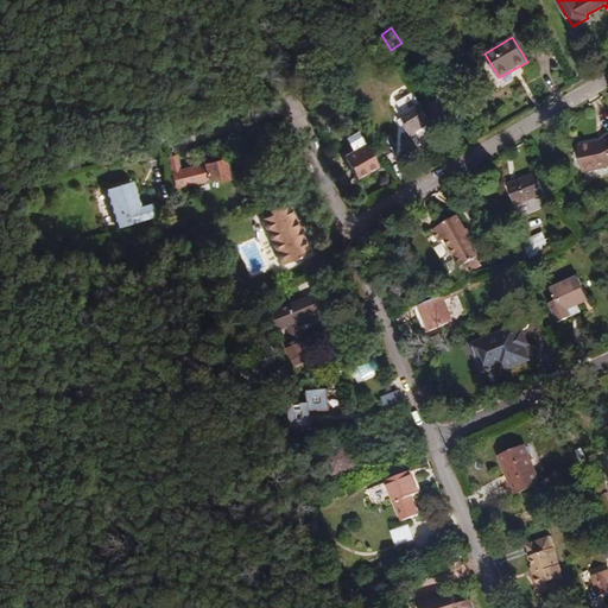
[(448,74),(442,77),(449,90),(456,87),(448,74)]
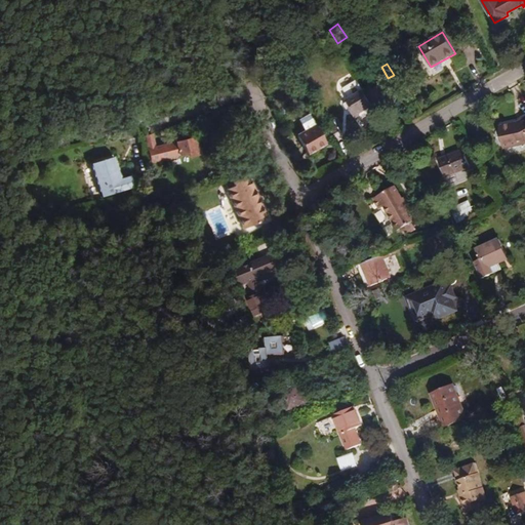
[(381,76),(362,86),(373,106),(378,103),(380,106),(394,97),(387,84),(386,84),(381,76)]
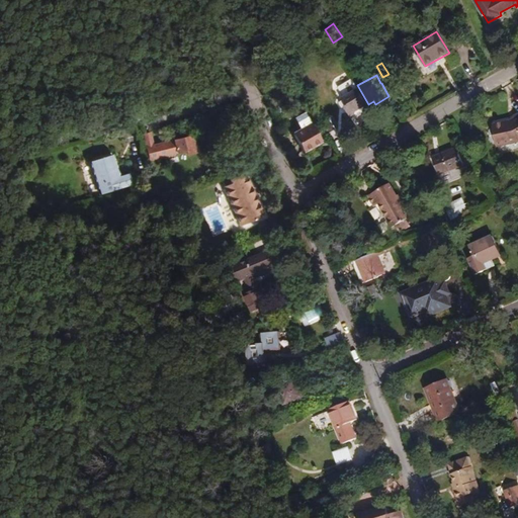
[(352,120),(370,108),(368,104),(357,85),(353,77),(337,87),(344,99),(347,105),(344,107),(352,120)]
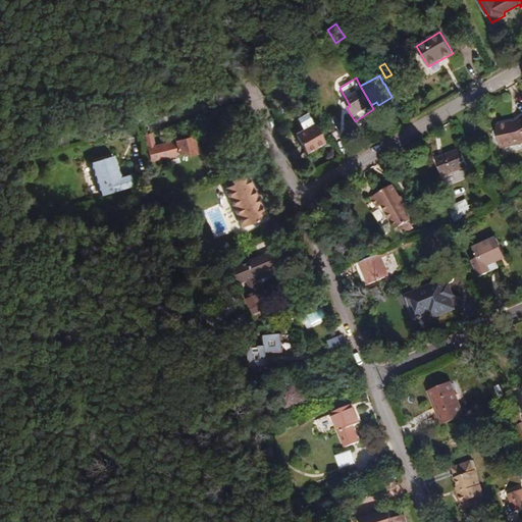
[(350,106),(347,100),(340,104),(345,110),(347,108),(350,106)]
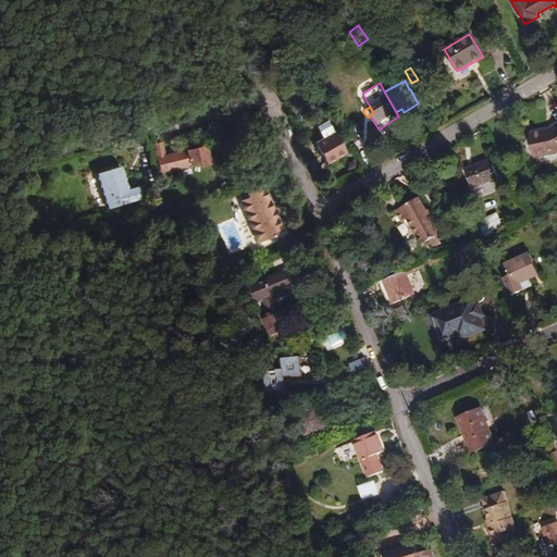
[(556,125),(549,130),(529,134),(533,157),(556,152),(556,125)]
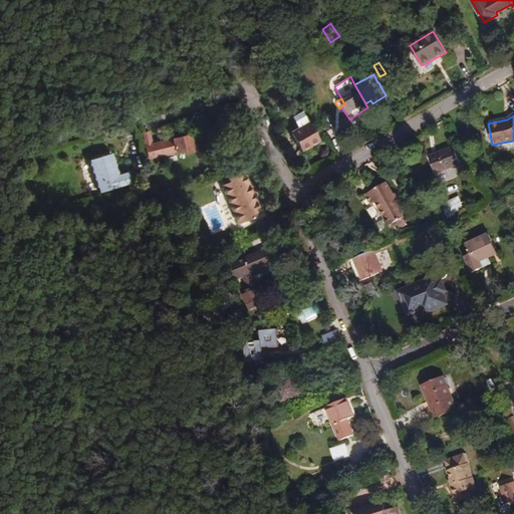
[(327,117),(319,122),(325,134),(334,129),(327,117)]
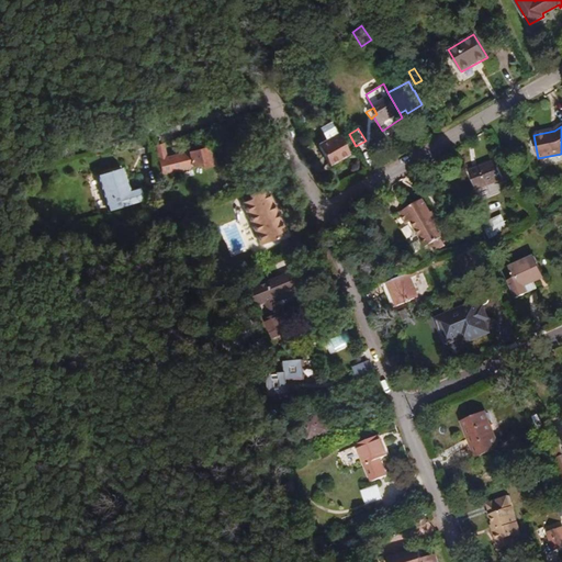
[(349,152),(339,134),(316,146),(327,165),(349,152)]
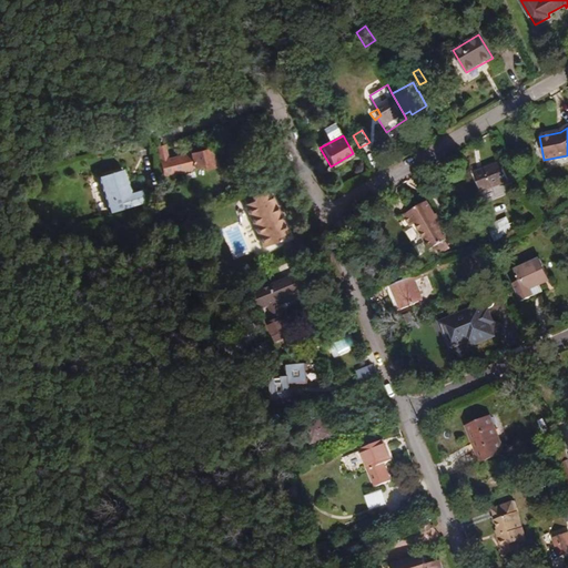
[(156,148),(160,161),(168,159),(164,145),(156,148)]
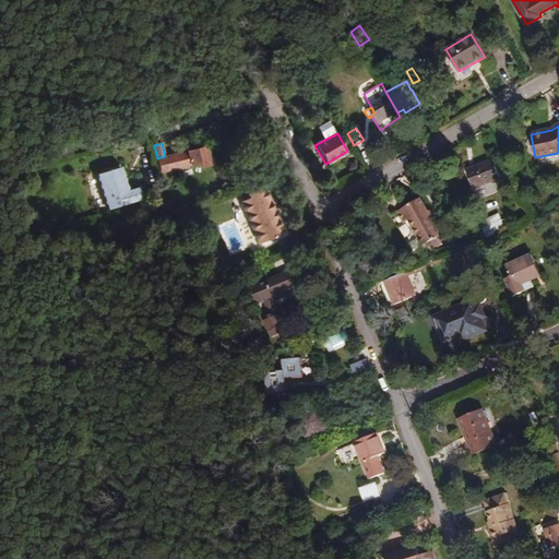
[(209,145),(164,157),(167,171),(175,169),(185,167),(200,163),(201,168),(213,165),(209,145)]
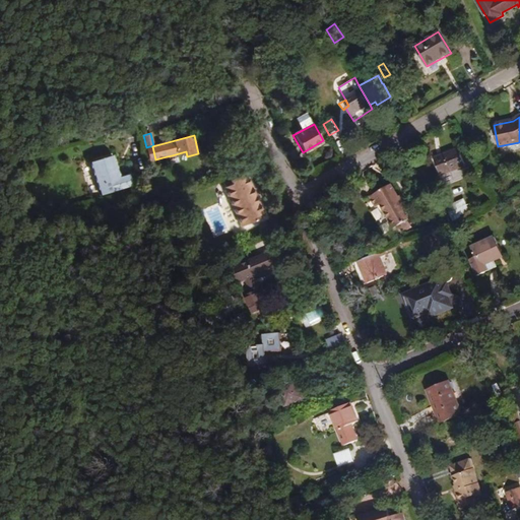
[(145,147),(148,160),(155,159),(152,146),(145,147)]
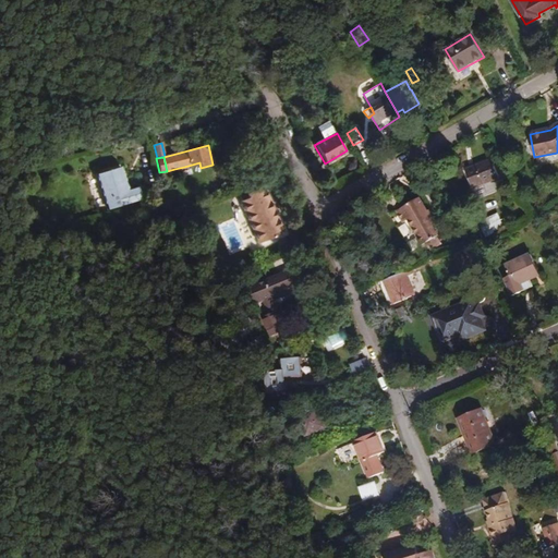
[(466,172),(473,189),(499,178),(492,159),(474,167),(475,169),(466,172)]
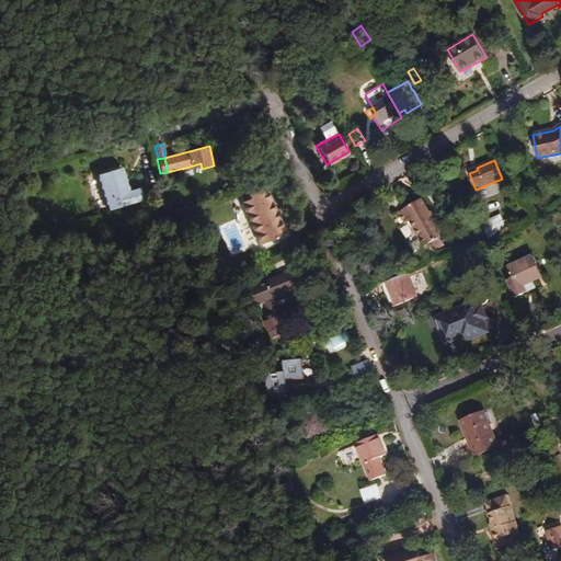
[(127,192),(121,169),(99,175),(109,209),(141,199),(138,189),(127,192)]
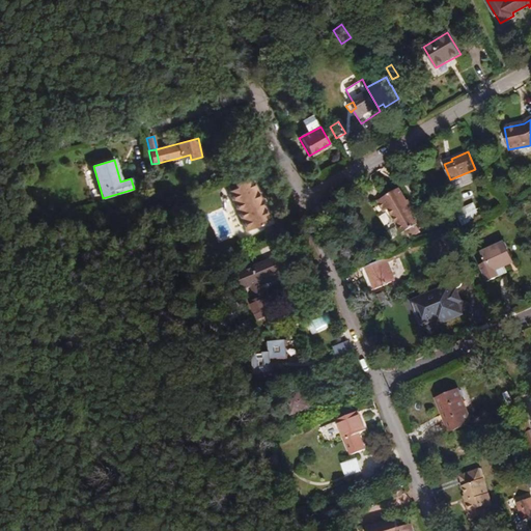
[(232,174),(230,168),(220,171),(221,177),(232,174)]
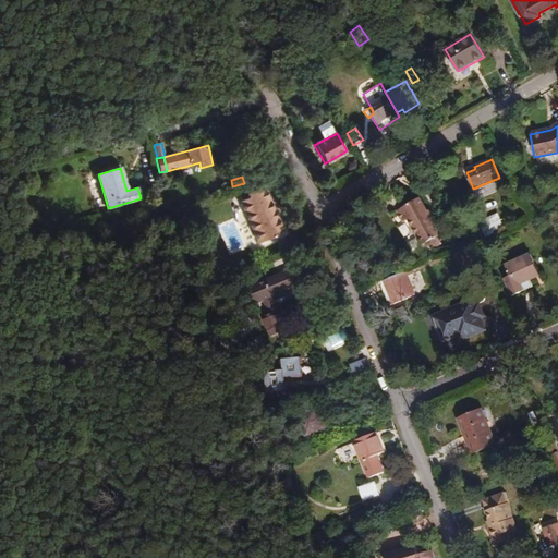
[(154,185),(157,199),(165,198),(161,184),(154,185)]
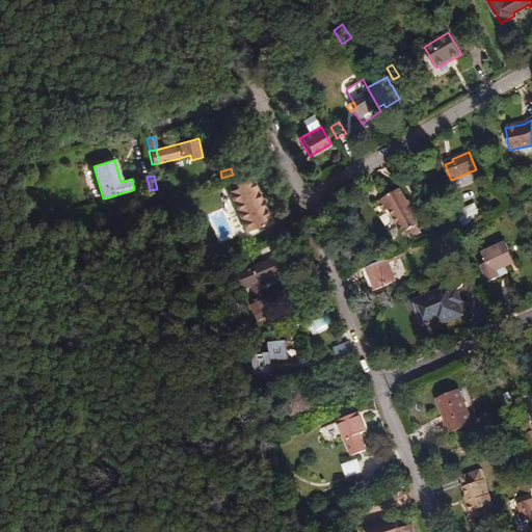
[(270,221),(251,177),(235,184),(235,185),(230,188),(231,191),(230,191),(246,232),(270,221)]
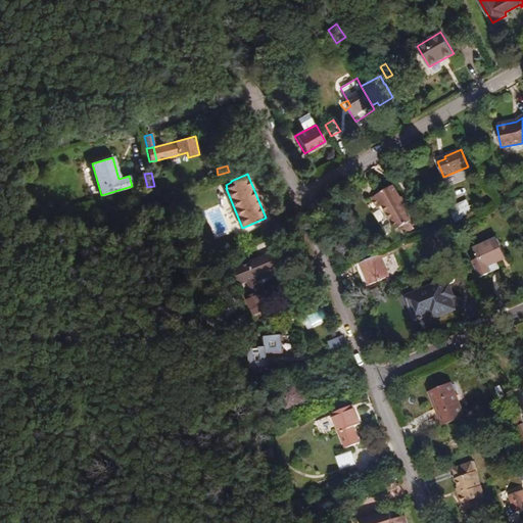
[(395,230),(398,229),(415,219),(402,197),(400,197),(393,185),(370,198),(377,209),(382,206),(395,230)]
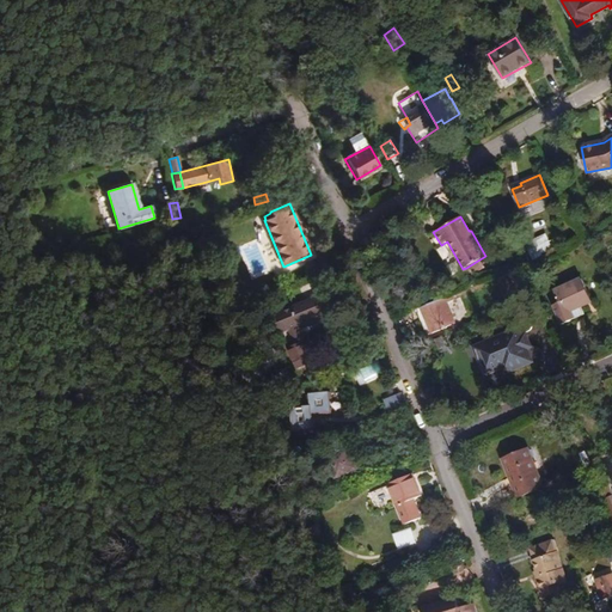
[(543,237),(526,248),(532,259),(550,249),(543,237)]
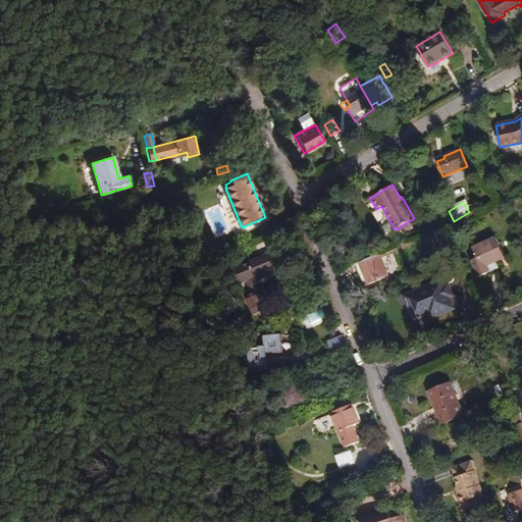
[(410,221),(398,228),(402,236),(414,228),(410,221)]
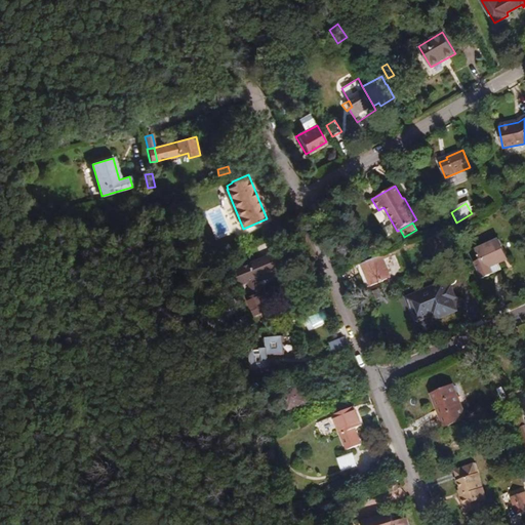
[(475,249),(480,259),(474,261),(482,279),(500,270),(497,265),(509,259),(498,239),(475,249)]
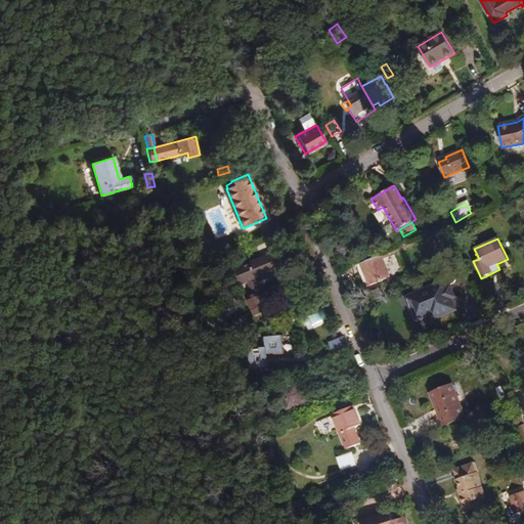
[(412,245),(393,253),(397,262),(417,253),(412,245)]
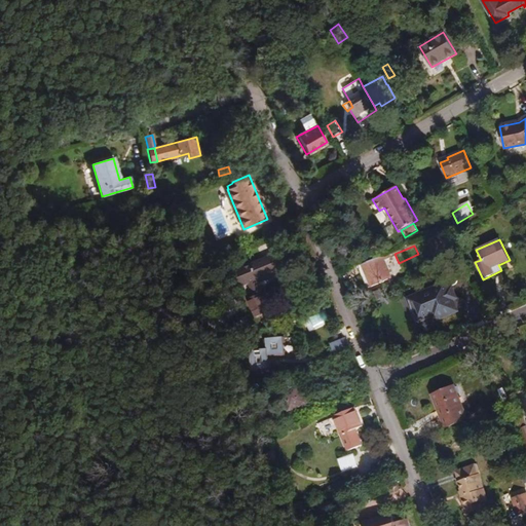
[(280,252),(236,270),(242,286),(250,283),(255,297),(248,300),(252,310),(265,304),(255,280),(287,267),(280,252)]
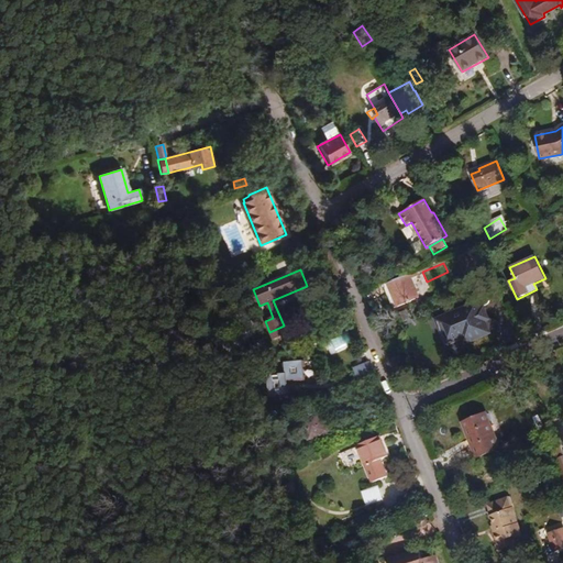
[(419,298),(411,279),(419,276),(416,271),(386,282),(381,284),(388,301),(394,300),(396,307),(397,308),(411,302),(410,301),(419,298)]
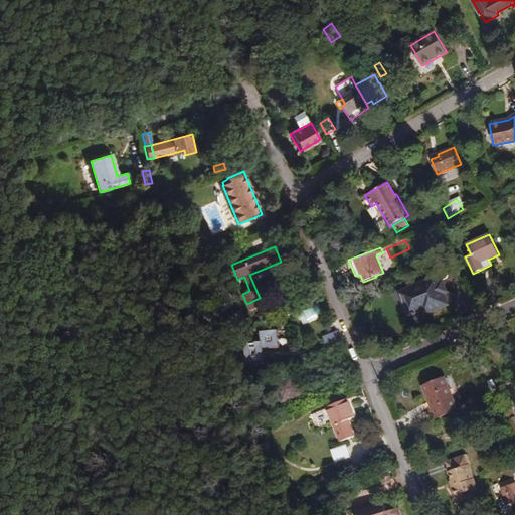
[(410,289),(405,291),(413,310),(427,304),(430,309),(445,303),(441,293),(446,291),(442,283),(437,286),(435,280),(417,287),(416,285),(415,285),(414,284),(409,287),(410,289)]
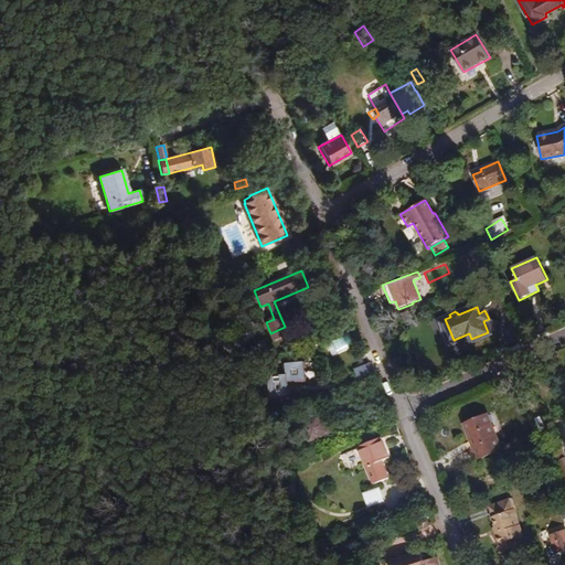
[(238,370),(275,355),(270,345),(265,349),(262,341),(238,351),(241,355),(234,359),(238,370)]
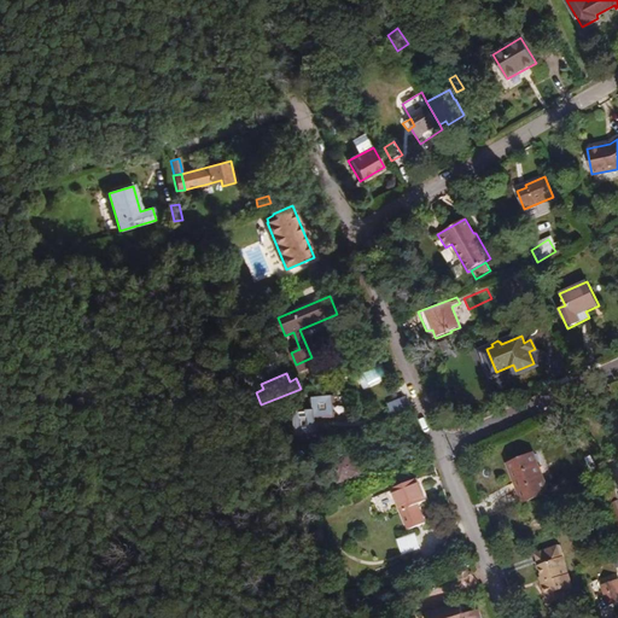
[(332,396),(312,397),(313,410),(293,412),(295,435),(316,432),(314,418),(333,417),(332,396)]
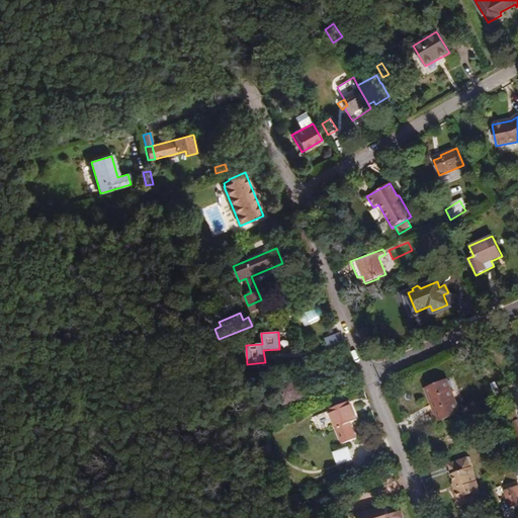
[(331,336),(327,338),(330,347),(343,342),(340,333),(331,336)]
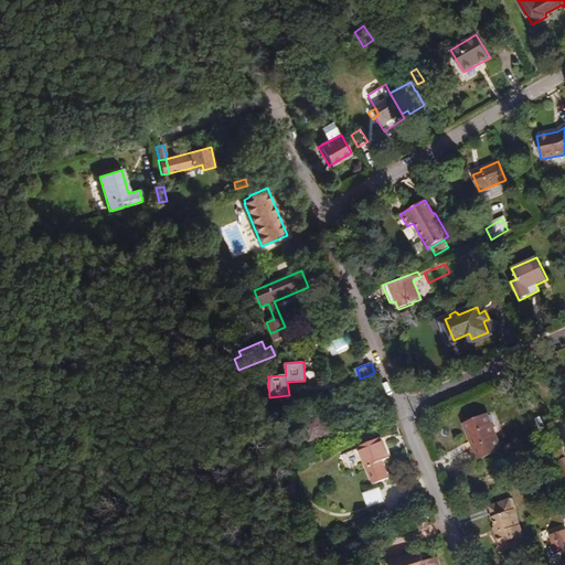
[(330,433),(320,411),(300,418),(310,441),(330,433)]
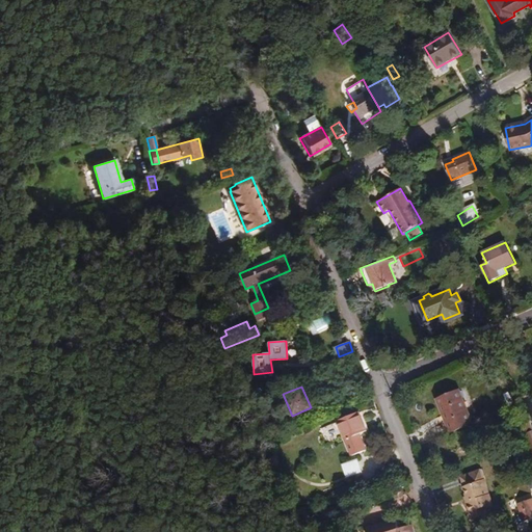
[(473,424),(458,390),(436,399),(451,433),(473,424)]
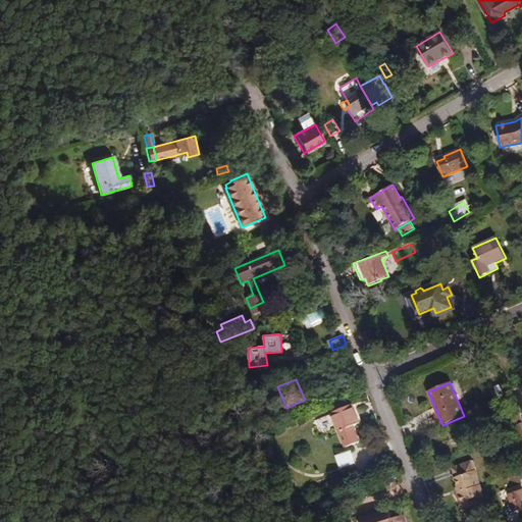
[(359,441),(353,426),(360,423),(352,405),(331,413),(338,432),(345,448),(359,441)]
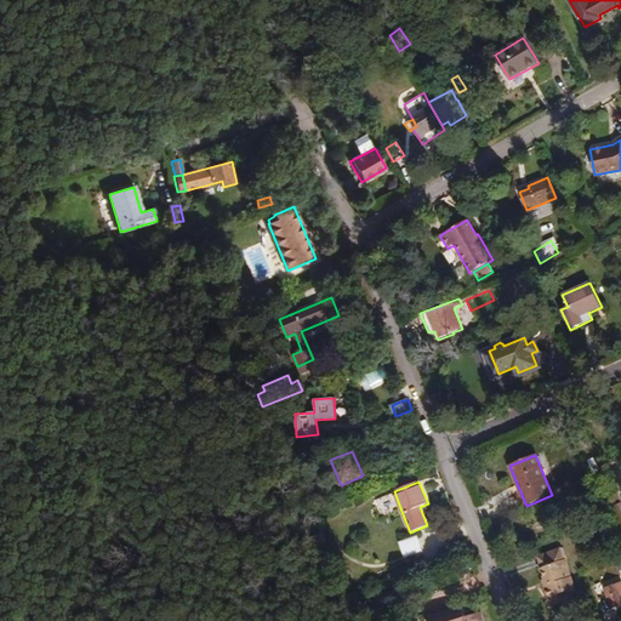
[(319,548),(322,548),(328,546),(323,531),(313,535),(319,548)]
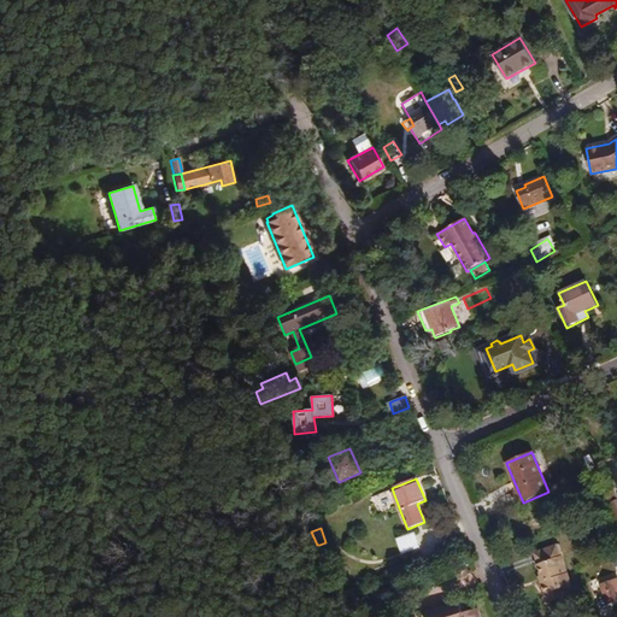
[(421,550),(415,533),(397,539),(401,556),(421,550)]
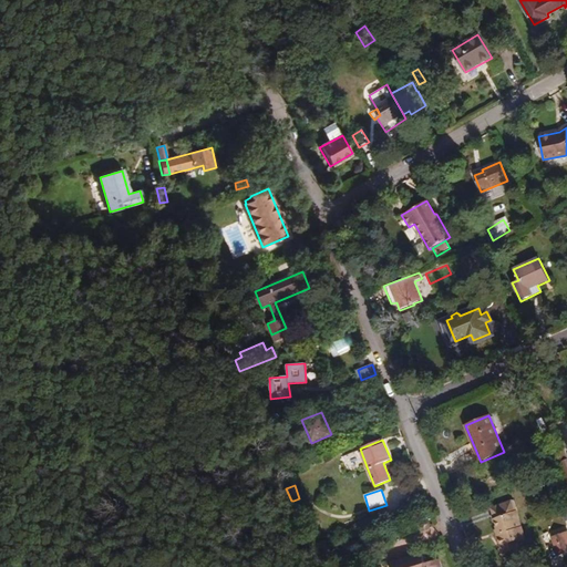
[(494,519),(515,511),(512,501),(490,508),(494,519)]
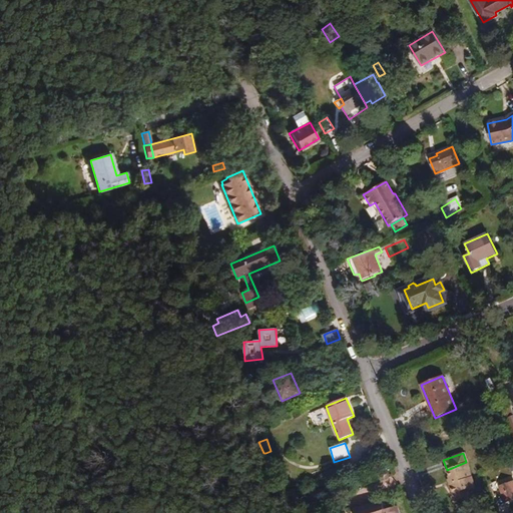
[(454,495),(468,490),(475,487),(466,462),(447,470),(452,482),(450,483),(454,495)]
